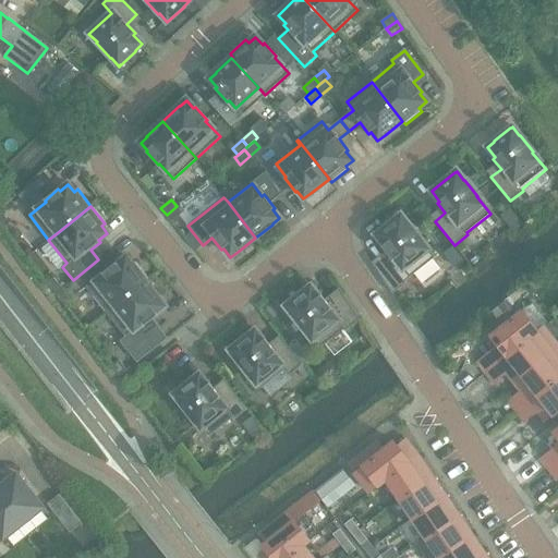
[(171,221),(182,214),(177,206),(167,215),(171,221)]
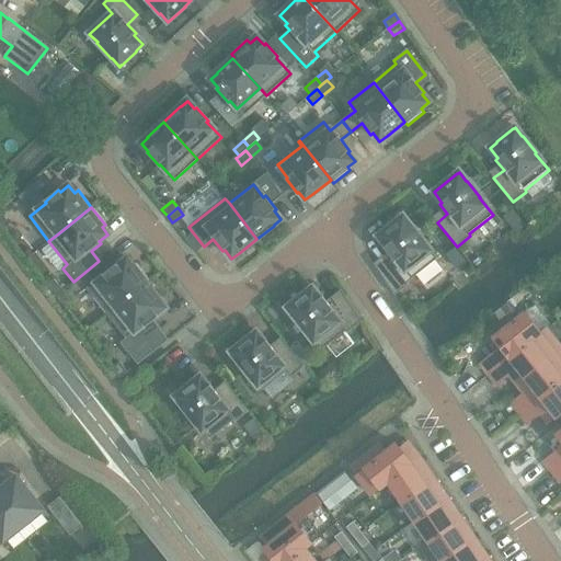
[(10,225),(2,214),(0,215),(0,226),(3,230),(10,225)]
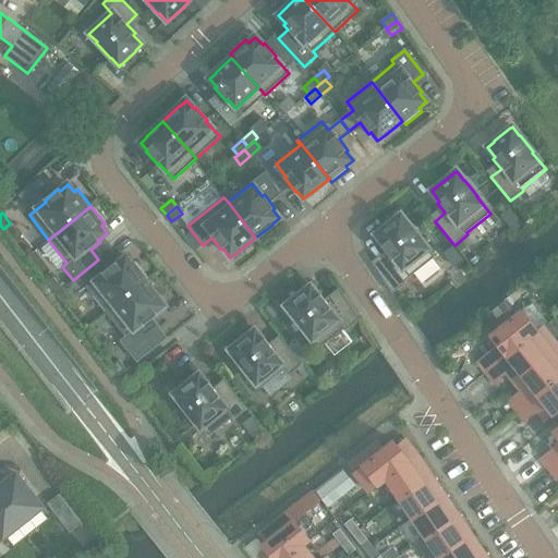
[(383,229),(376,235),(384,245),(381,247),(389,257),(386,259),(375,268),(392,294),(407,284),(400,277),(432,254),(421,241),(422,240),(409,223),(408,223),(401,215),(399,216),(383,229)]
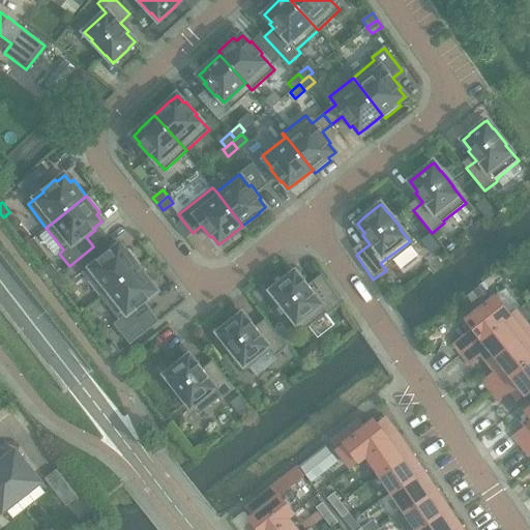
[(98,262),(83,274),(101,297),(139,268),(138,267),(141,265),(128,249),(125,252),(120,244),(112,252),(111,249),(97,260),(98,262)]
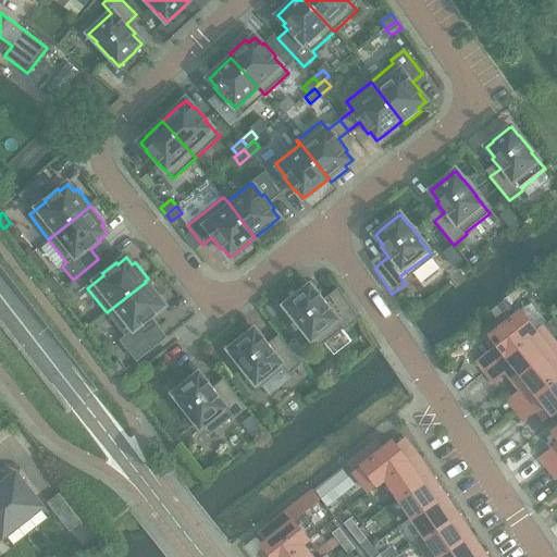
[(62,288),(53,279),(47,284),(54,294),(62,288)]
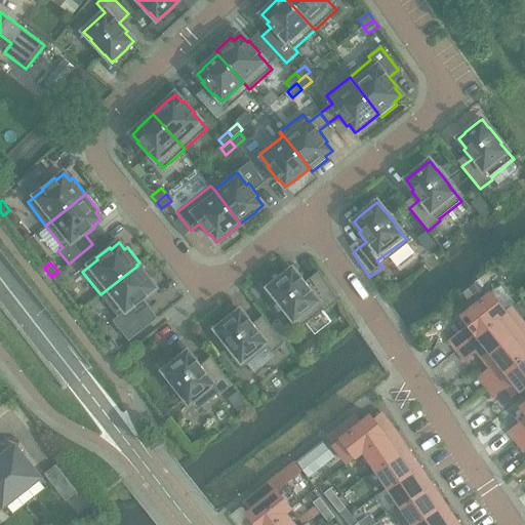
[(137,266),(101,294),(118,317),(113,321),(129,341),(153,322),(139,305),(149,296),(148,295),(155,288),(150,282),(151,282),(137,266)]
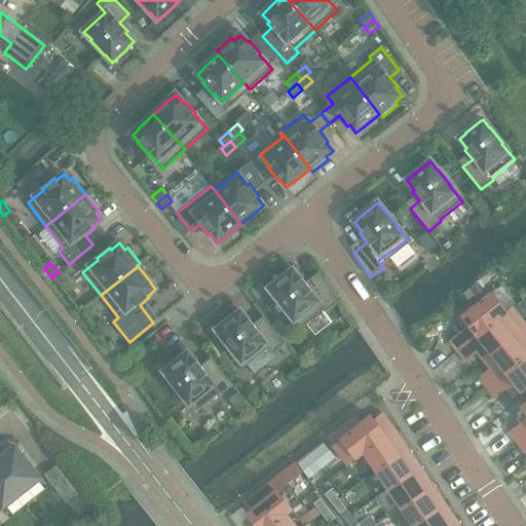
[(341,300),(323,277),(309,288),(302,278),(301,279),(293,270),(286,275),(284,272),(268,285),(270,288),(269,289),(275,297),(275,298),(288,313),(288,312),(301,329),(325,309),(327,311),(341,300)]
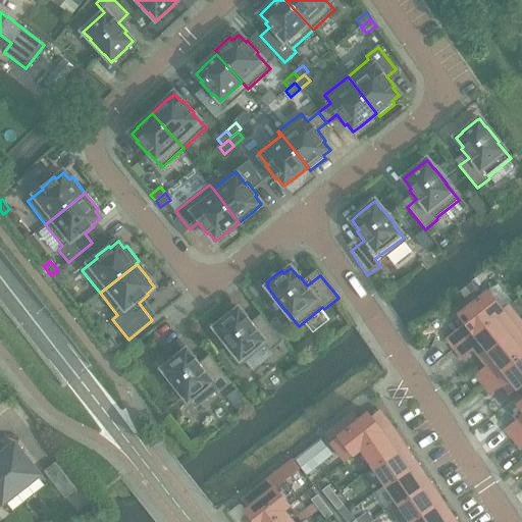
[(65,279),(58,270),(51,275),(59,284),(65,279)]
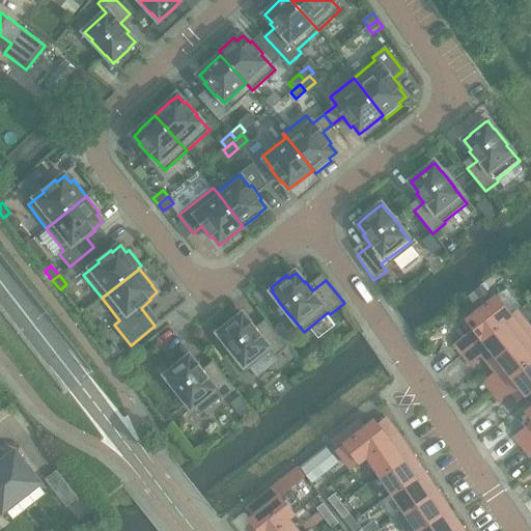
[(463,355),(518,312),(516,311),(511,315),(497,297),(467,320),(473,329),(454,344),(463,355)]
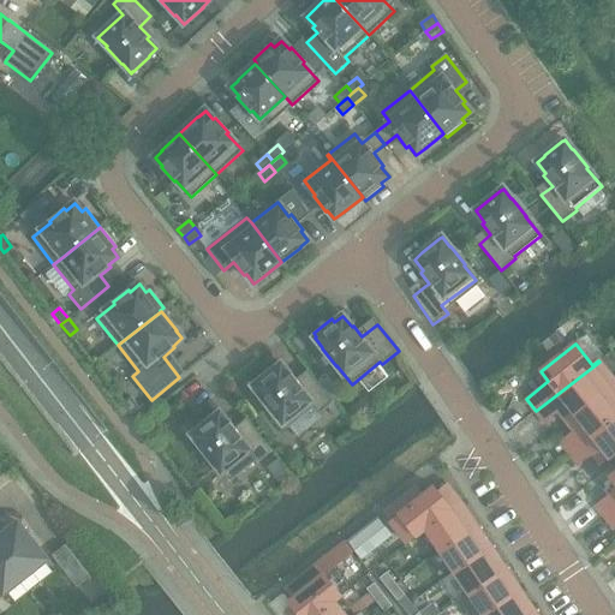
[(566,422),(614,383),(614,381),(599,362),(536,411),(545,423),(559,412),(566,422)]
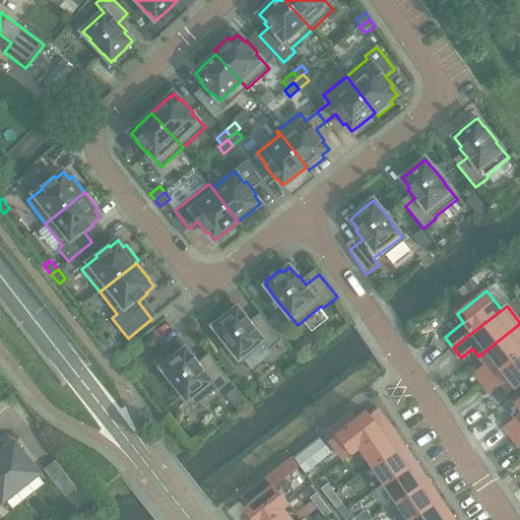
[(282,340),(264,318),(254,325),(247,316),(245,317),(238,308),(231,313),(229,310),(213,322),(215,326),(214,327),(220,335),(217,337),(230,352),(233,350),(243,363),(265,344),(269,350),(282,340)]
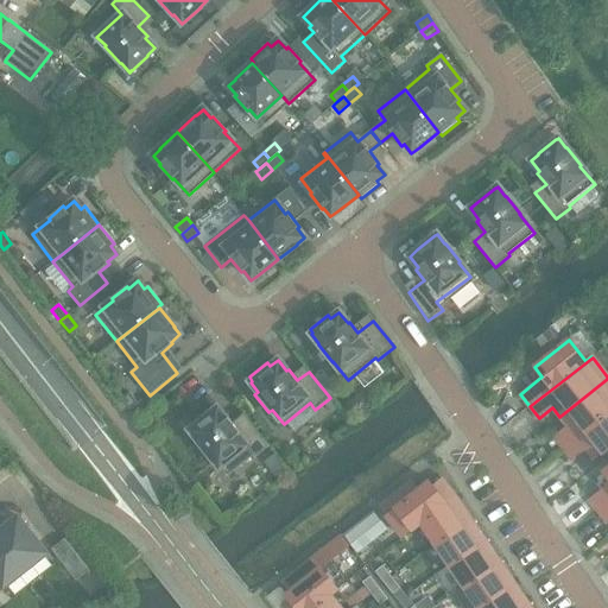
[(563,449),(607,413),(607,379),(559,417),(567,426),(553,437),(563,449)]
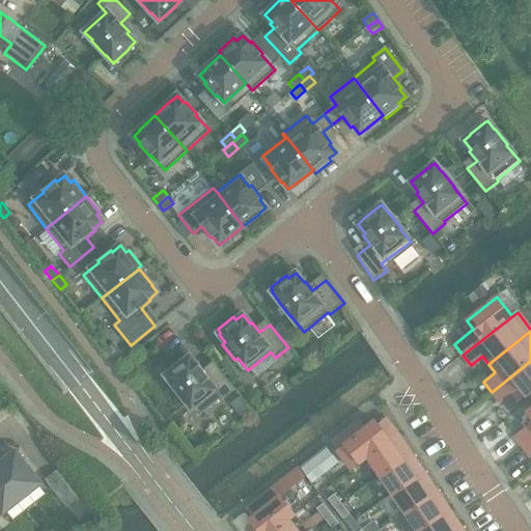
[(120,353),(113,343),(107,348),(114,358),(120,353)]
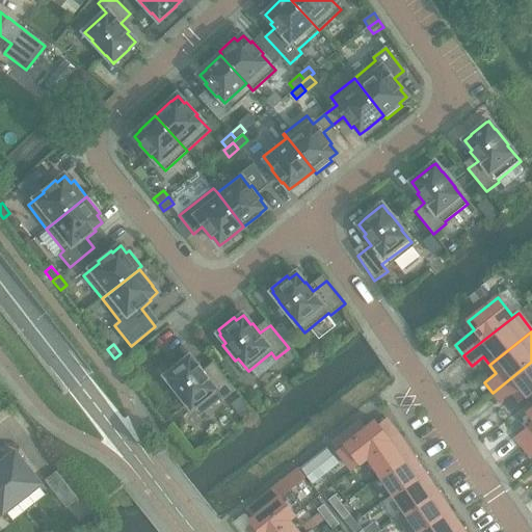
[(235,391),(217,367),(207,375),(200,366),(197,367),(190,357),(183,363),(167,375),(166,376),(173,384),(185,401),(185,400),(197,417),(221,399),(222,400),(235,391)]
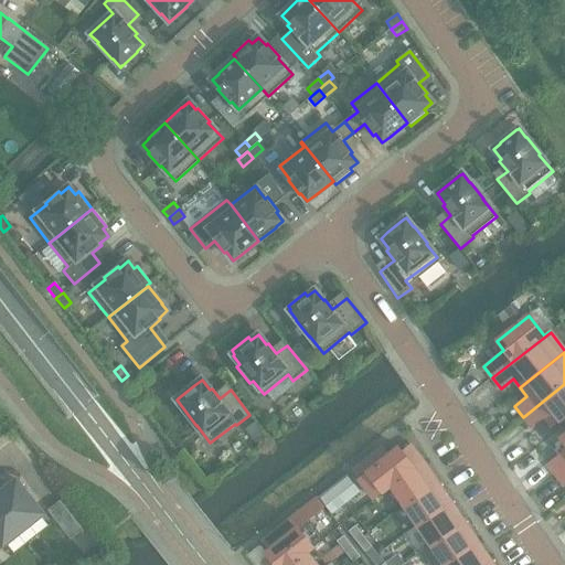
[(552,428),(564,417),(564,384),(523,417),(532,428),(544,418),(552,428)]
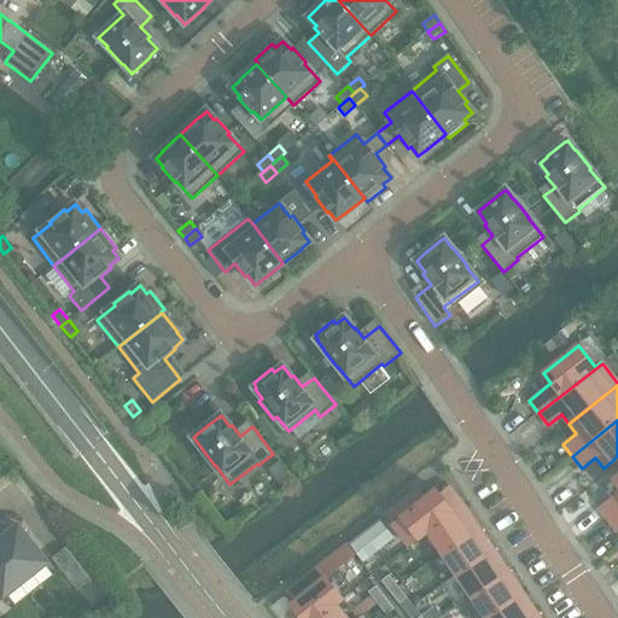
[(608,520),(617,512),(617,474),(613,479),(617,485),(617,491),(599,508),(608,520)]
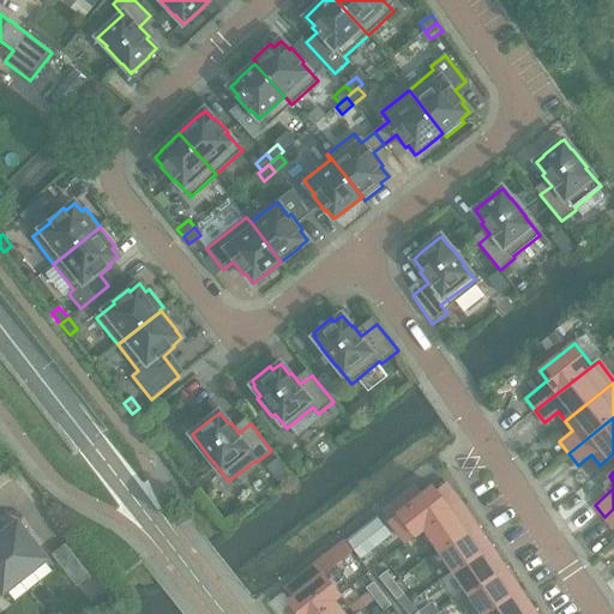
[(425,529),(462,504),(459,500),(446,483),(437,491),(433,486),(423,494),(416,485),(383,511),(407,542),(425,529)]
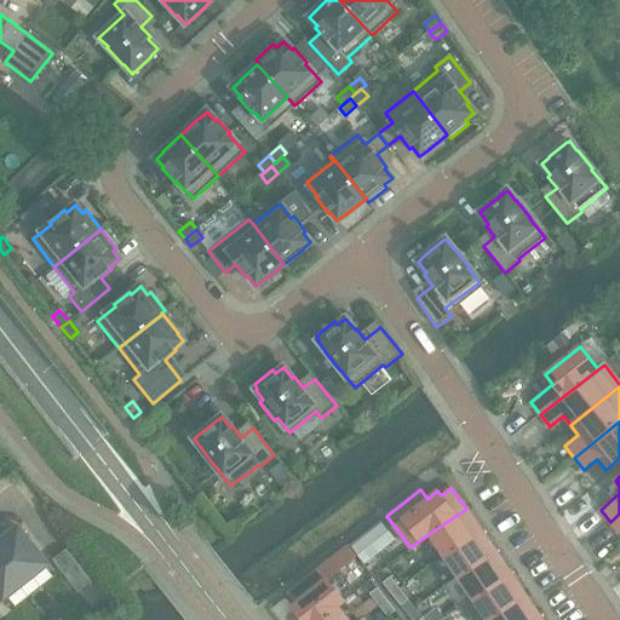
[(443,555),(481,530),(466,509),(429,534),(443,555)]
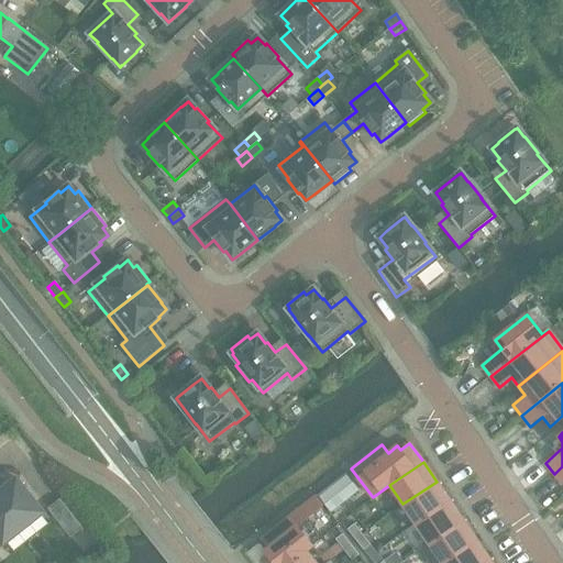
[(43,512),(17,478),(0,492),(0,539),(3,543),(43,512)]
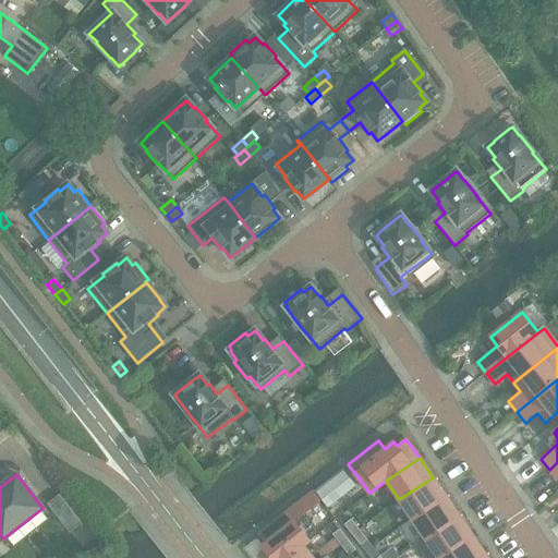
[(412,519),(446,496),(433,477),(399,499),(412,519)]
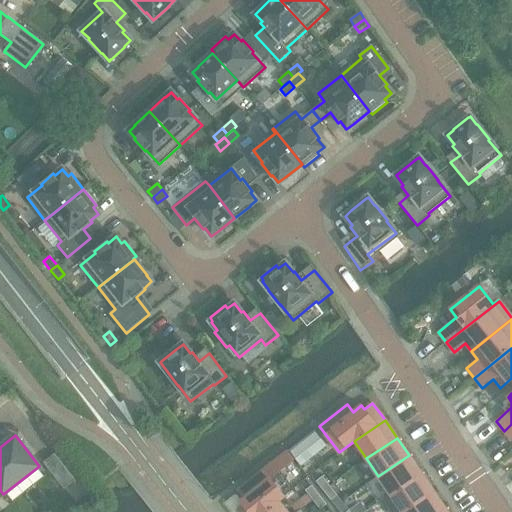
[(244,504),(236,510),(237,511),(263,511),(294,488),(280,471),(287,466),(295,460),(288,451),(280,457),(273,463),(238,491),(244,499),(241,501),(244,504)]
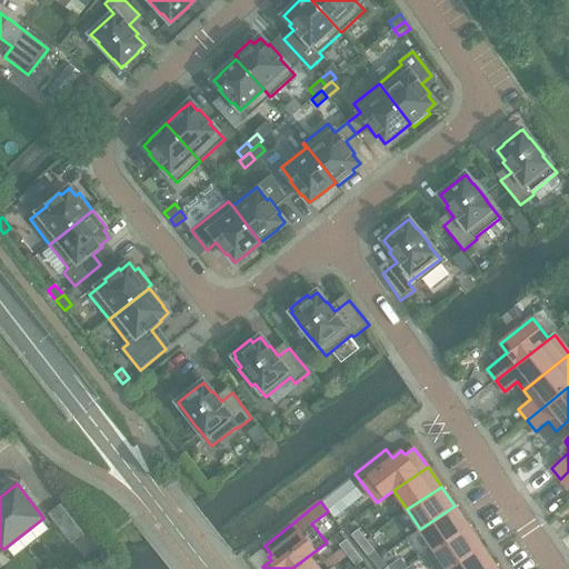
[(83,535),(60,505),(48,515),(71,543),(83,535)]
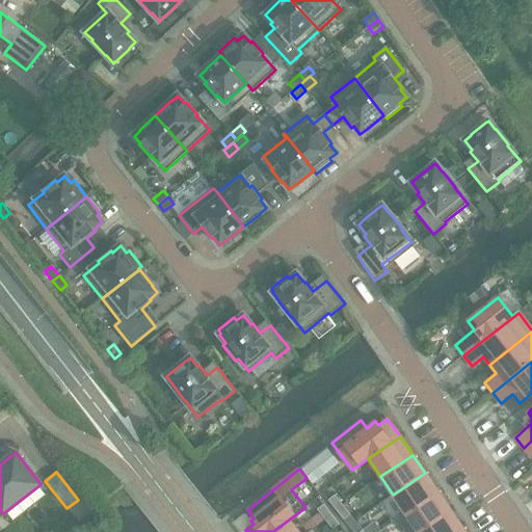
[(405,513),(437,491),(425,473),(393,495),(405,513)]
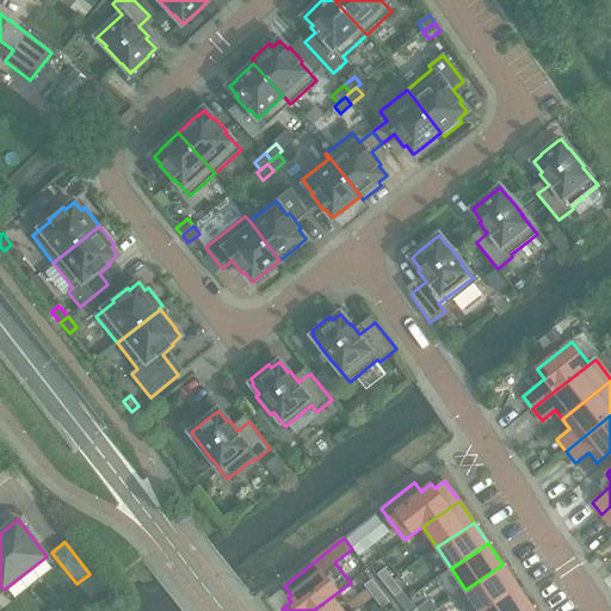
[(481,610),(517,586),(503,565),(466,590),(481,610)]
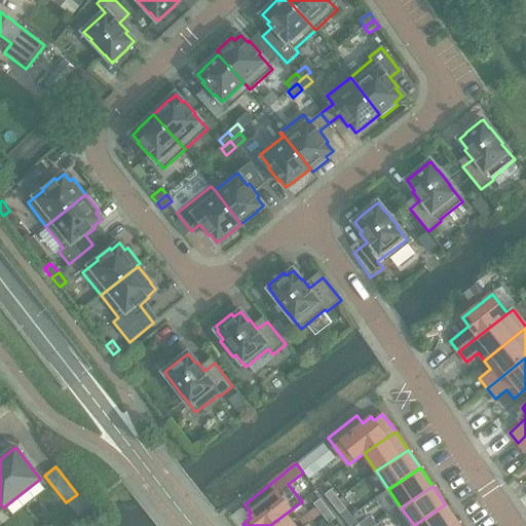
[(339,499),(331,490),(325,495),(332,504),(339,499)]
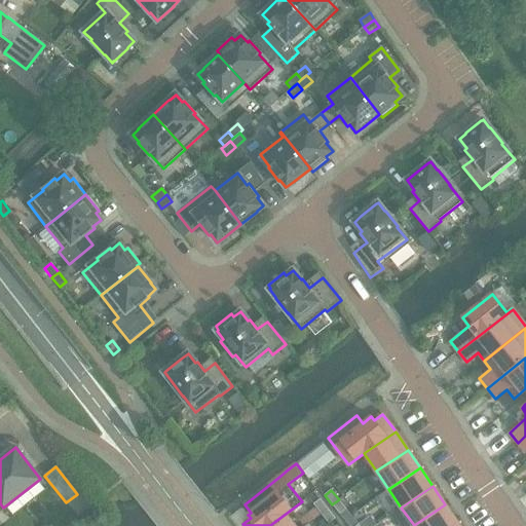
[(328,509),(320,499),(313,504),(322,514),(328,509)]
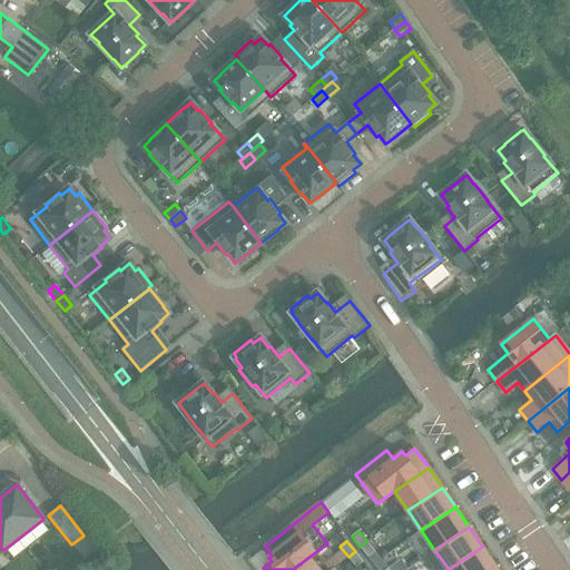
[(375,551),(367,541),(360,547),(369,557),(375,551)]
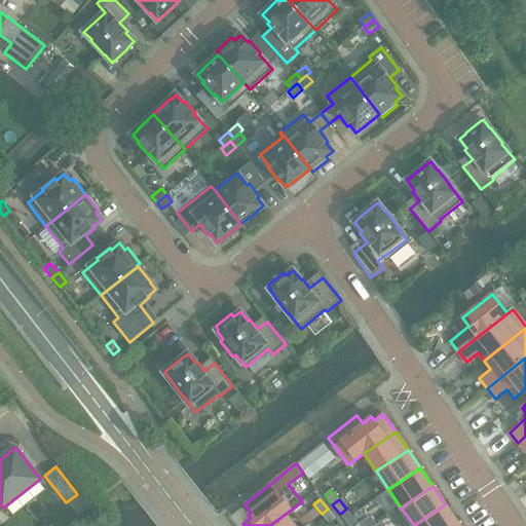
[(302,501),(270,525),(295,525),(287,514),(302,502),(302,501)]
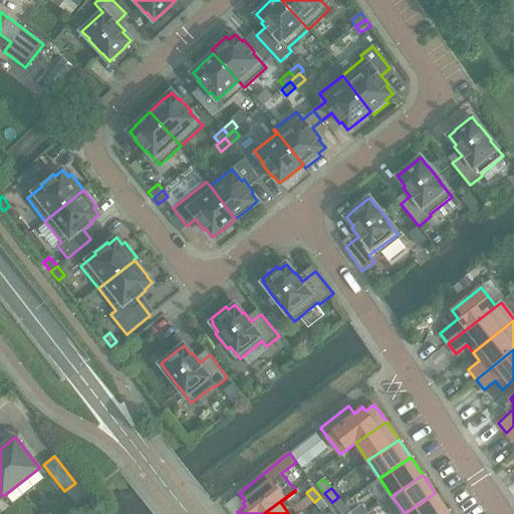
[(442,513),(447,511),(435,493),(405,513),(404,513),(442,513)]
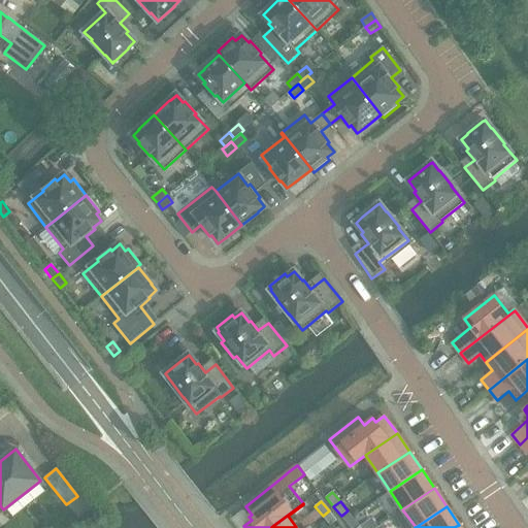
[(336,521),(329,510),(323,516),(330,526),(336,521)]
